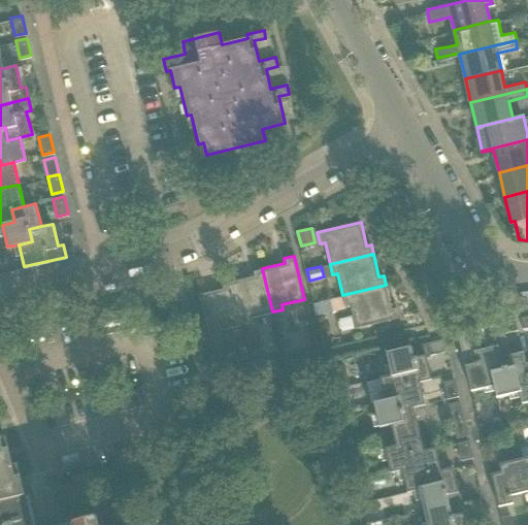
[(254,275),(231,281),(241,324),(243,324),(252,322),(251,317),(272,312),(262,268),(253,270),(254,275)]
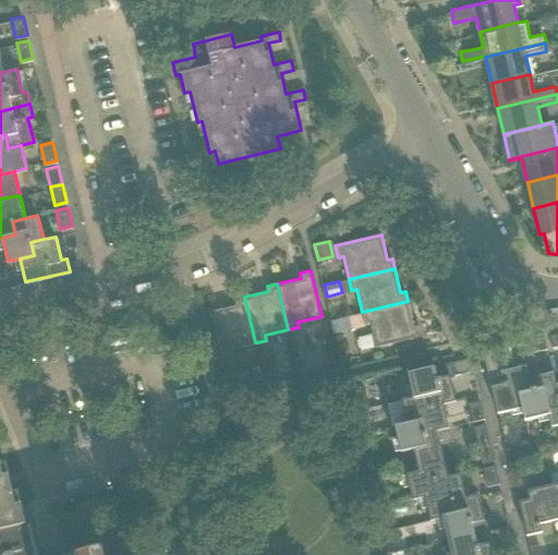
[(255,342),(244,297),(233,299),(235,304),(210,311),(221,356),(233,353),(232,348),(255,342)]
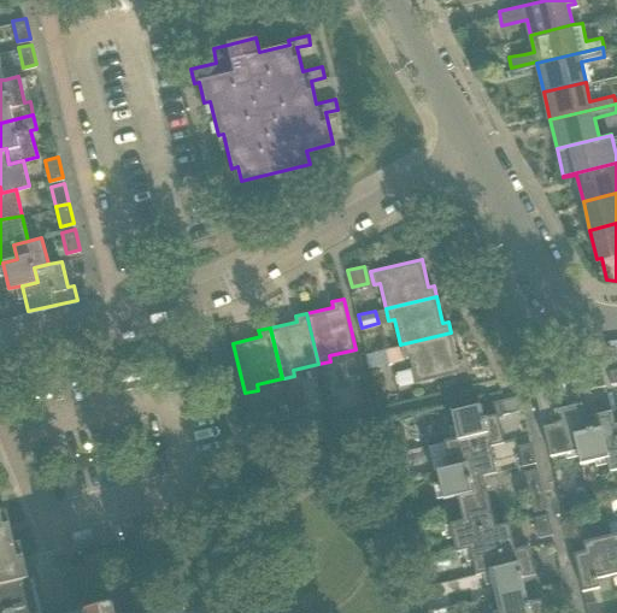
[(451,332),(400,345),(403,358),(409,355),(415,382),(465,370),(463,358),(457,359),(451,332)]
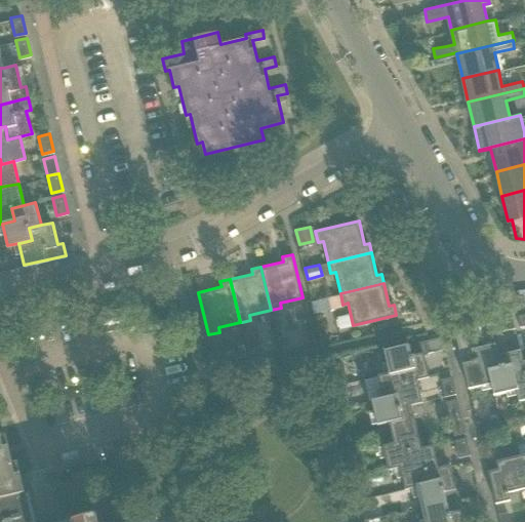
[(340,293),(311,300),(314,311),(342,305),(340,293)]
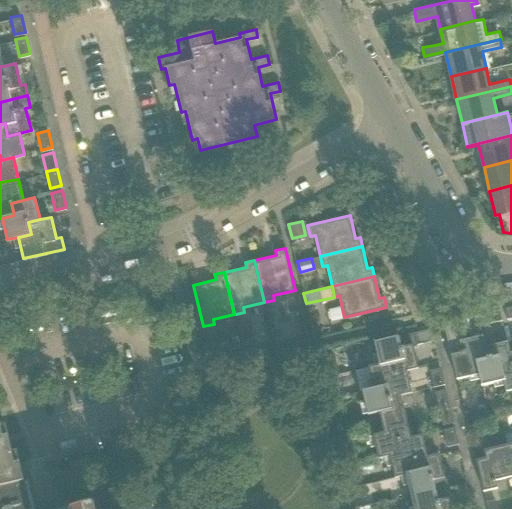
[(499,308),(483,312),(485,323),(502,319),(499,308)]
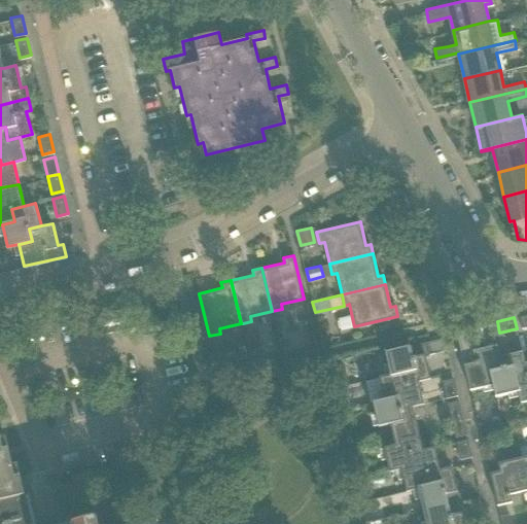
[(480,324),(456,330),(460,347),(470,388),(493,383),(491,371),(502,368),(499,356),(496,344),(485,347),(480,324)]
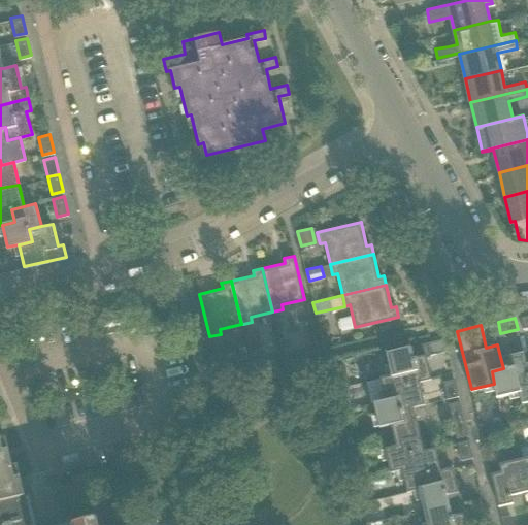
[(257,329),(245,331),(249,348),(261,346),(257,329)]
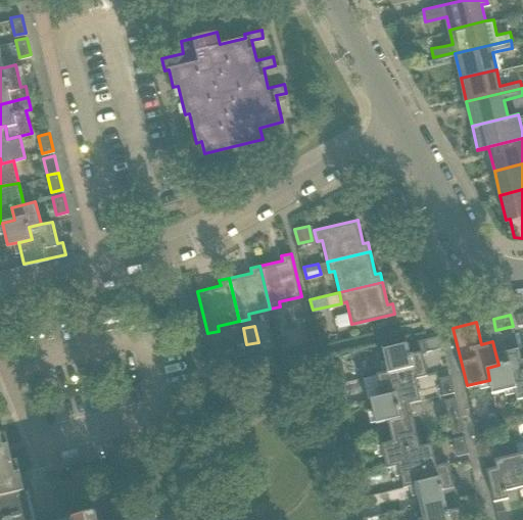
[(383,347),(388,370),(400,367),(403,380),(416,377),(427,374),(422,351),(427,350),(424,338),(383,347)]
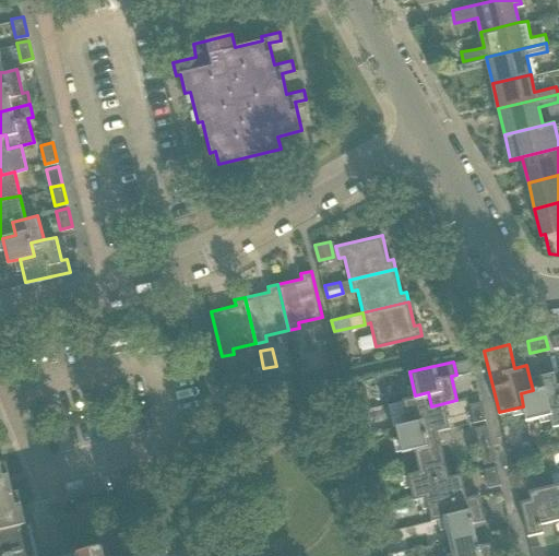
[(260,365),(251,367),(253,377),(262,375),(260,365)]
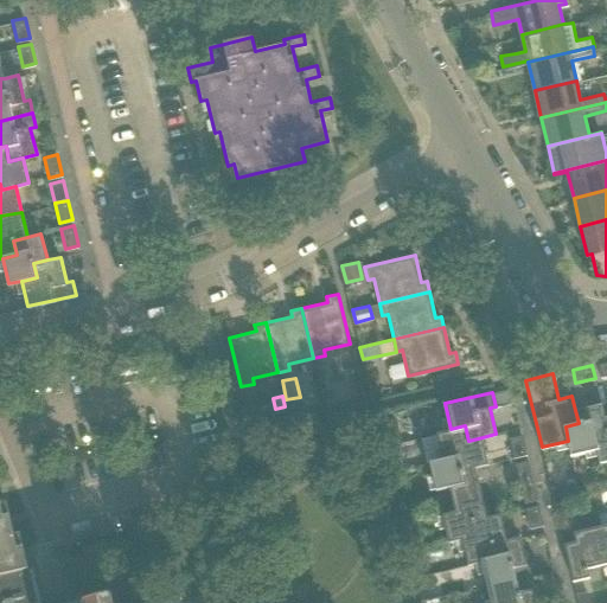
[(572,454),(598,448),(594,434),(606,430),(606,428),(605,417),(601,403),(575,410),(579,423),(566,427),(568,441),(572,454)]
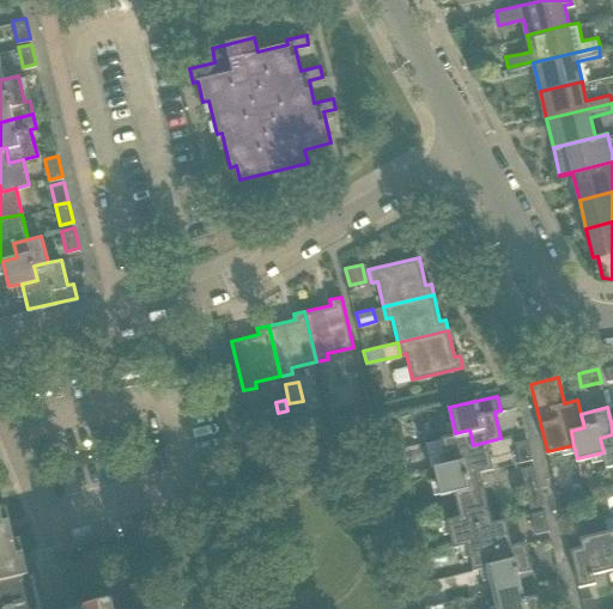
[(612,434),(600,438),(604,452),(607,466),(612,463),(612,420),(611,421),(612,432),(612,434)]
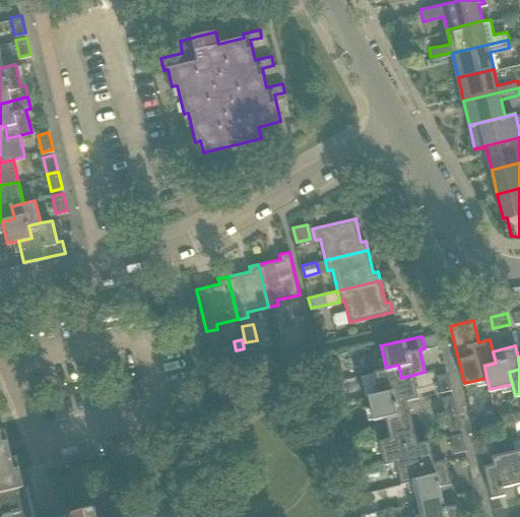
[(338,358),(323,361),(327,376),(342,373),(338,358)]
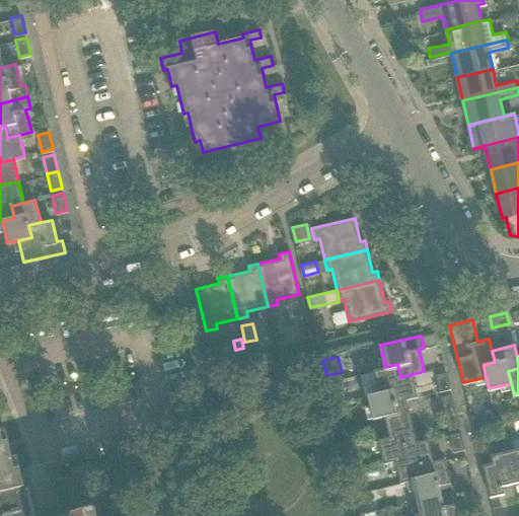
[(374,370),(379,392),(391,389),(394,401),(406,398),(418,395),(413,374),(400,377),(397,364),(385,367),(374,370)]
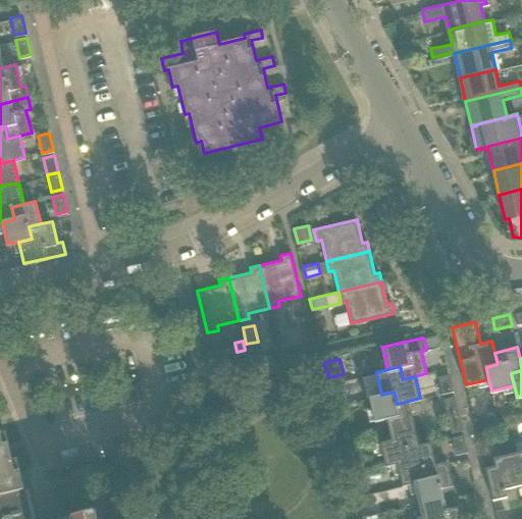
[(453,391),(449,373),(437,375),(441,393),(453,391)]
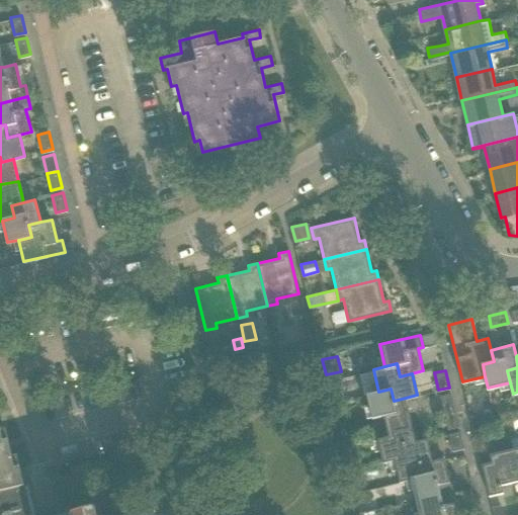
[(383,415),(386,425),(411,419),(406,398),(394,401),(391,389),(378,392),(367,394),(372,417),(383,415)]
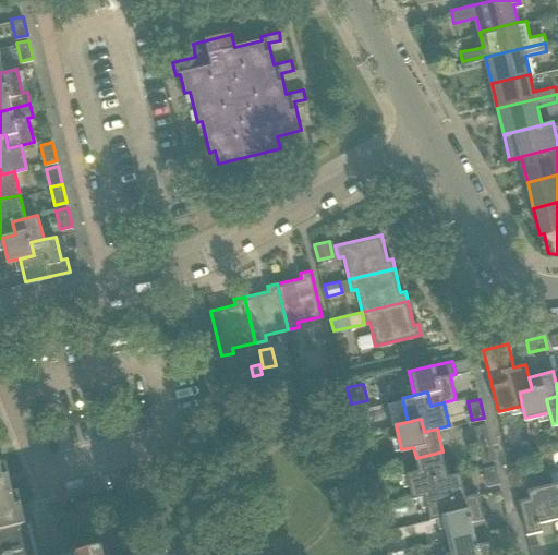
[(477,444),(489,441),(485,423),(473,425),(477,444)]
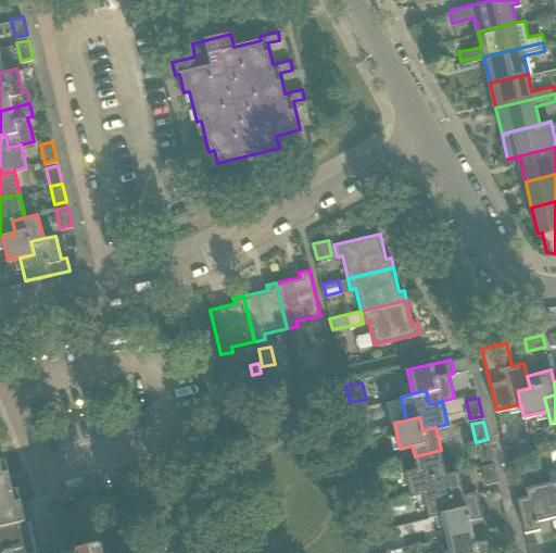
[(488,439),(476,442),(480,460),(492,456),(488,439)]
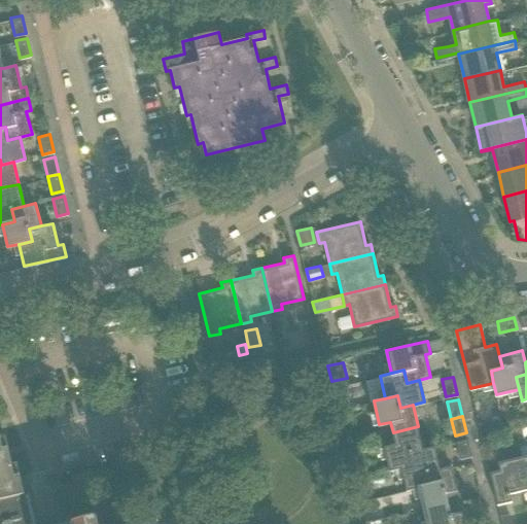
[(499,417),(479,422),(483,435),(502,431),(499,417)]
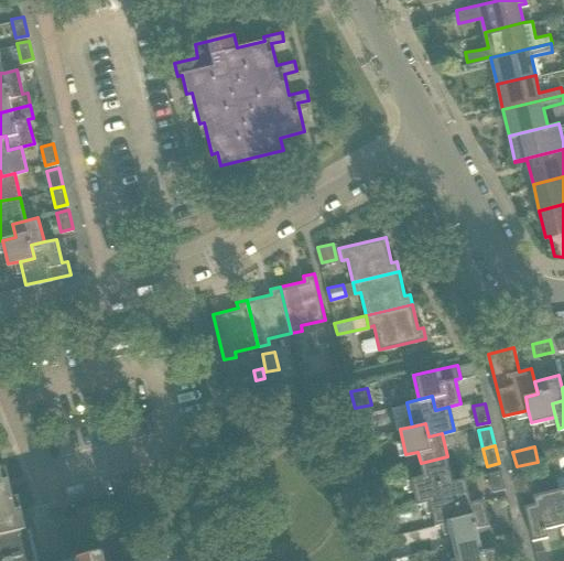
[(416,503),(430,500),(443,497),(440,483),(453,481),(447,456),(421,463),(423,475),(411,477),(416,503)]
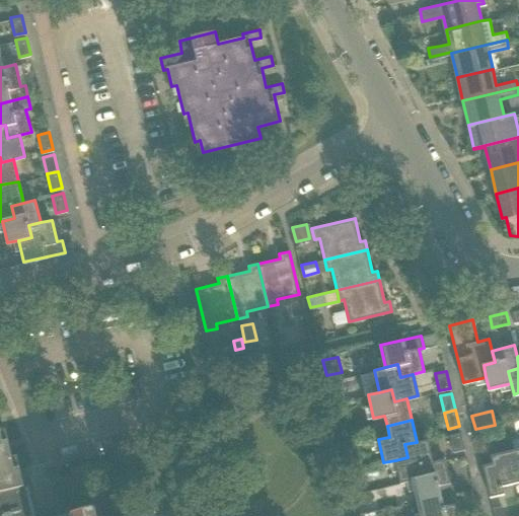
[(97,515),(95,508),(71,514),(71,515),(28,515),(22,486),(23,486),(19,467),(14,468),(7,440),(2,441),(0,430),(0,515),(97,515)]
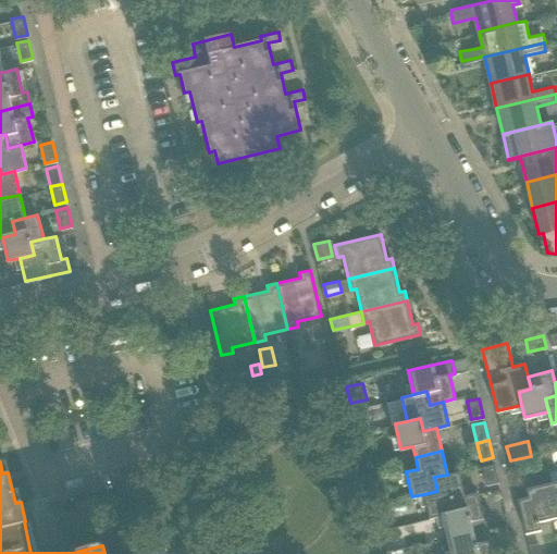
[(498,481),(494,463),(482,466),(486,484),(498,481)]
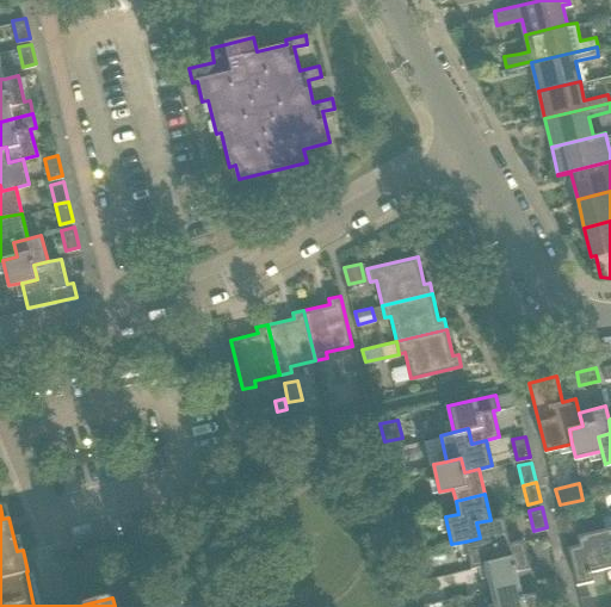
[(471,568),(485,564),(499,561),(495,546),(510,543),(504,516),(491,520),(476,522),(480,538),(466,542),(471,568)]
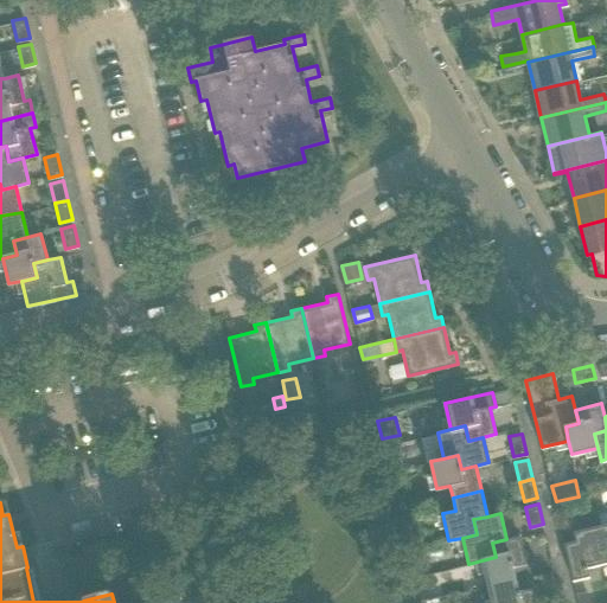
[(606,523),(594,526),(602,563),(606,562),(606,523)]
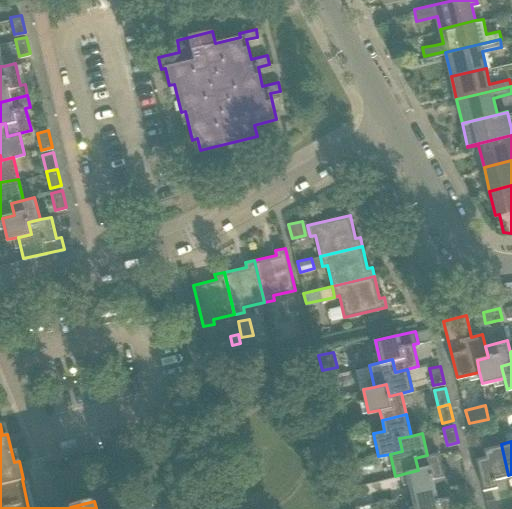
[(495,478),(508,475),(501,444),(485,448),(486,456),(476,458),(483,489),(497,486),(495,478)]
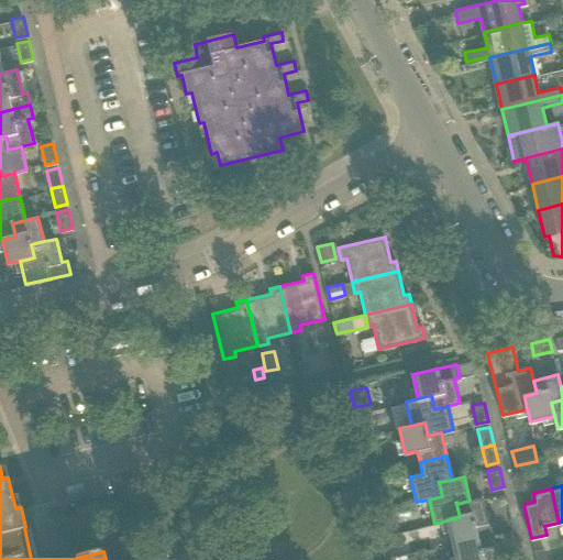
[(446,520),(452,544),(497,534),(494,520),(488,522),(483,497),(470,501),(456,504),(460,517),(446,520)]
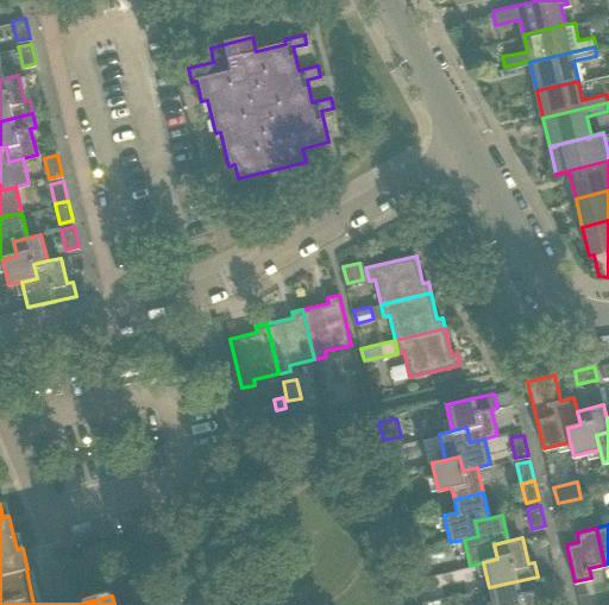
[(489,587),(493,604),(538,604),(535,592),(540,591),(538,577),(489,587)]
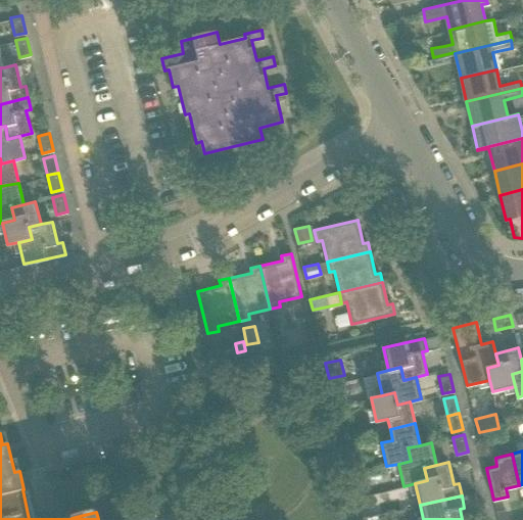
[(508,519),(506,509),(496,511),(497,519),(508,519)]
